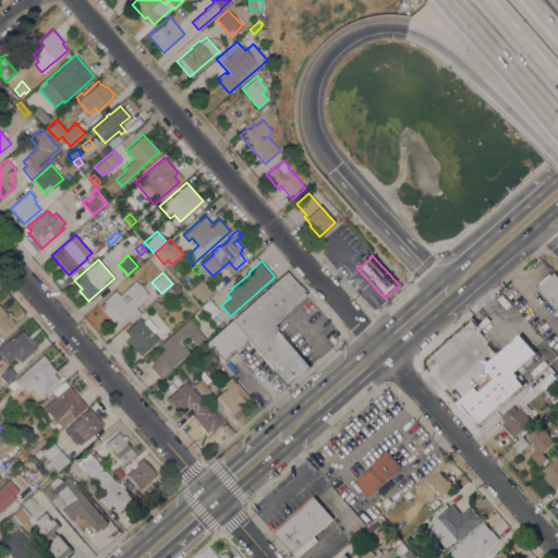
[(273,324),(310,366),(298,377),(298,376),(288,385),(247,339),(246,340),(230,322),(286,273),(296,286),(299,283),(307,294),(305,295),(273,324)]
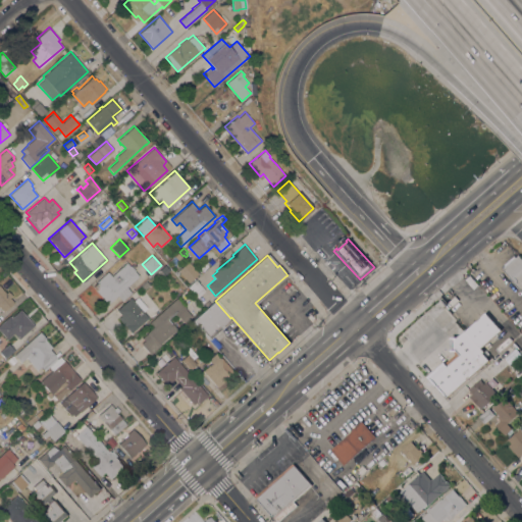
[(521,292),(503,269),(518,256),(521,260),(521,292)]
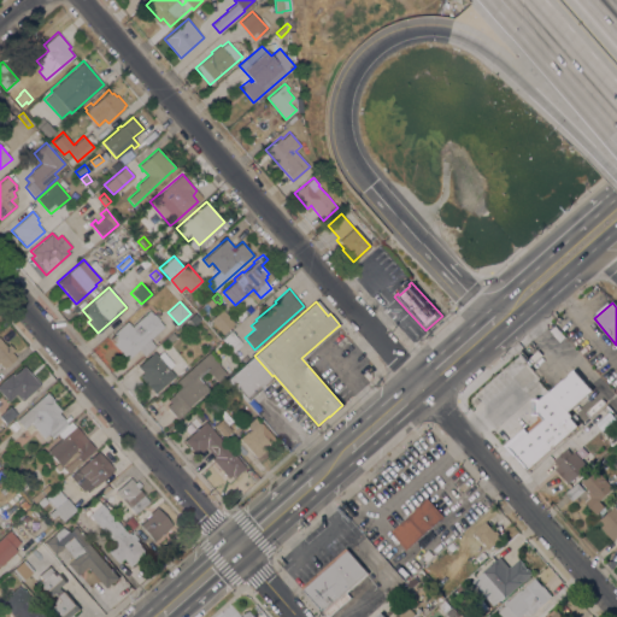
[(210,319),(222,309),(235,323),(222,334),(210,319)]
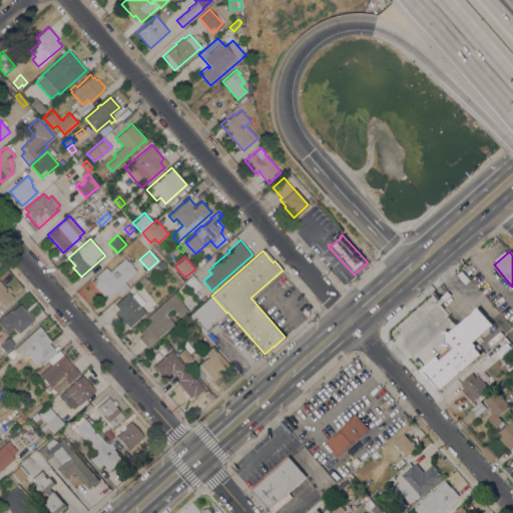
[(129,287),(120,296),(115,290),(105,299),(93,286),(94,285),(91,281),(95,278),(94,277),(105,267),(109,271),(124,258),(127,261),(128,261),(133,266),(132,267),(136,271),(124,282),(129,287)]
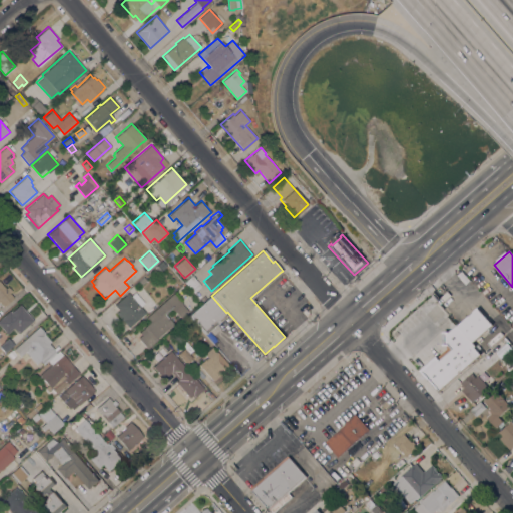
[(198,269),(194,265),(200,260),(203,264),(198,269)]
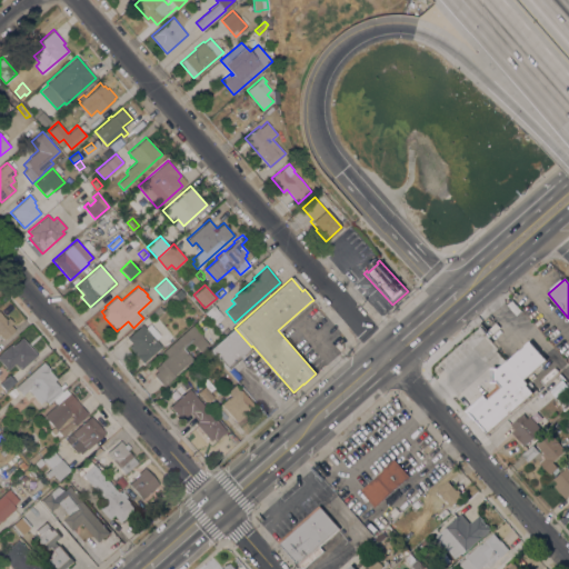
[(179,299),(173,295),(180,289),(185,295),(179,299)]
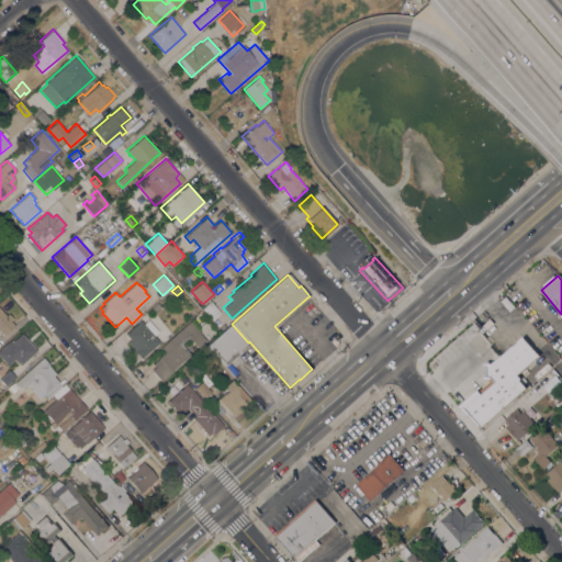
[(152,307),(158,301),(161,305),(155,312),(152,307)]
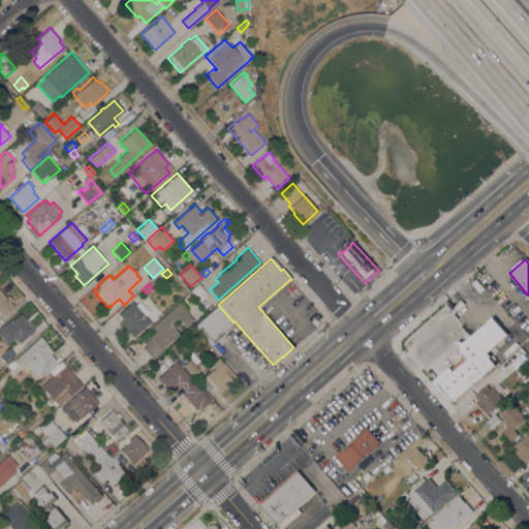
[(190,290),(198,284),(208,294),(199,302),(190,290)]
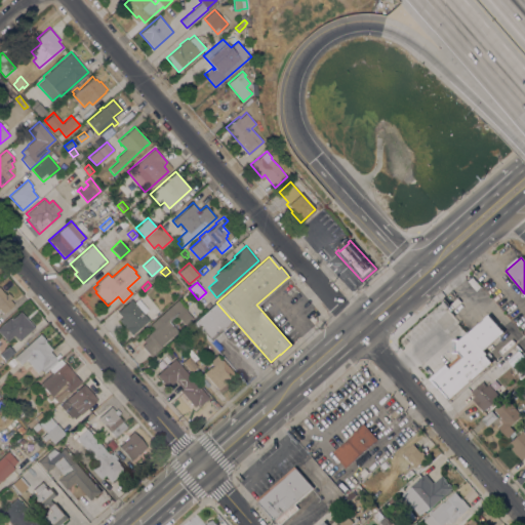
[(0,288),(5,294),(7,292),(11,297),(9,299),(13,304),(3,313),(0,310),(0,288)]
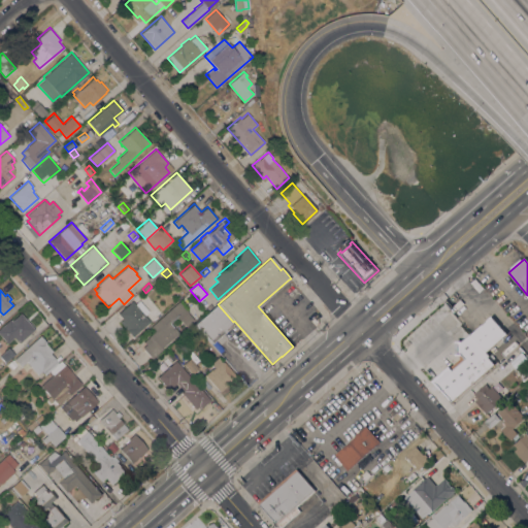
[(133,336),(120,321),(123,318),(119,312),(132,301),(135,303),(139,300),(149,310),(144,315),(150,321),(133,336)]
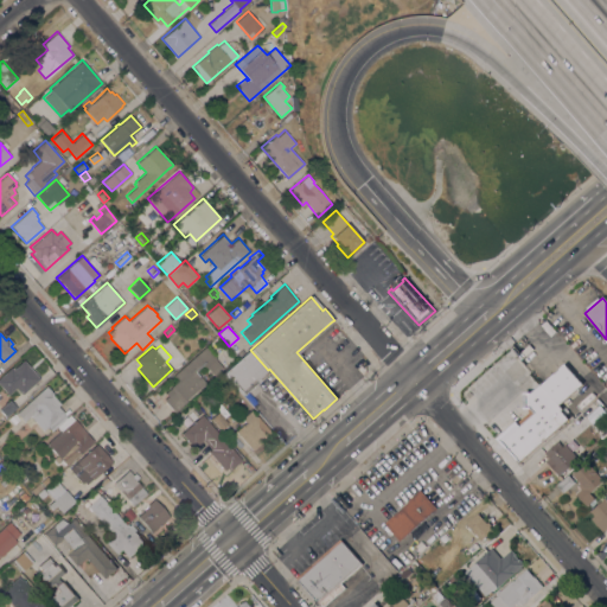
[(216,358),(216,359),(223,368),(215,376),(208,366),(206,368),(203,364),(196,371),(206,383),(200,389),(199,388),(192,394),(193,395),(174,411),(164,400),(167,395),(165,393),(171,387),(177,379),(173,375),(205,346),(216,358)]
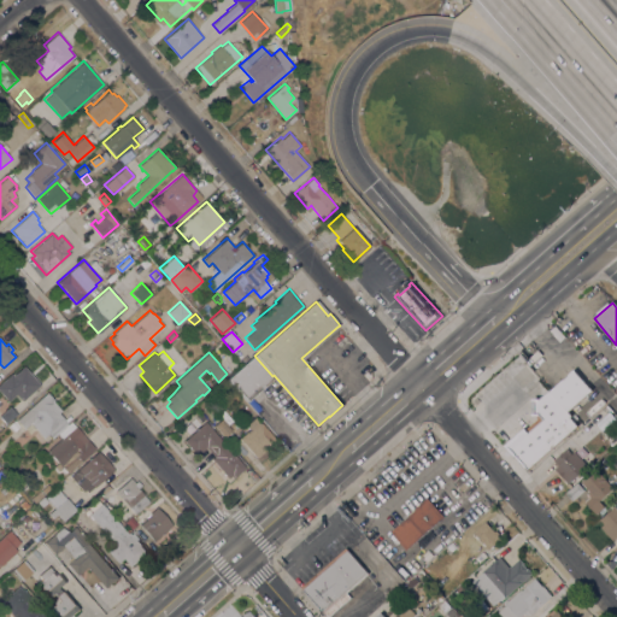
[(272,376),(246,400),(227,380),(254,356),(272,376)]
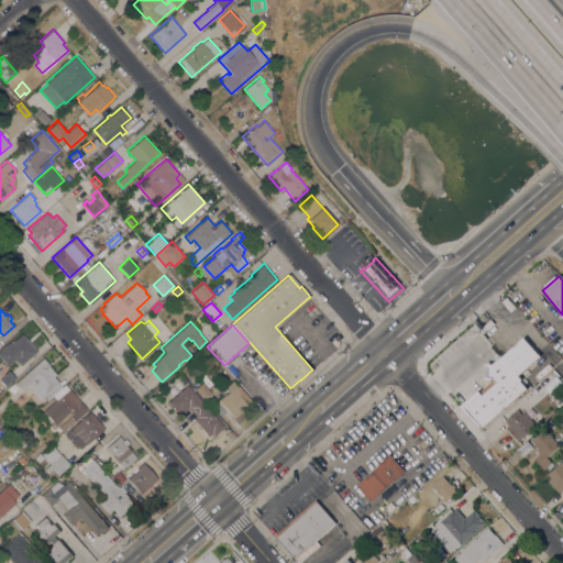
[(32,354),(21,364),(14,356),(13,357),(10,353),(4,346),(11,341),(12,343),(22,334),(28,341),(25,343),(28,346),(26,348),(32,354)]
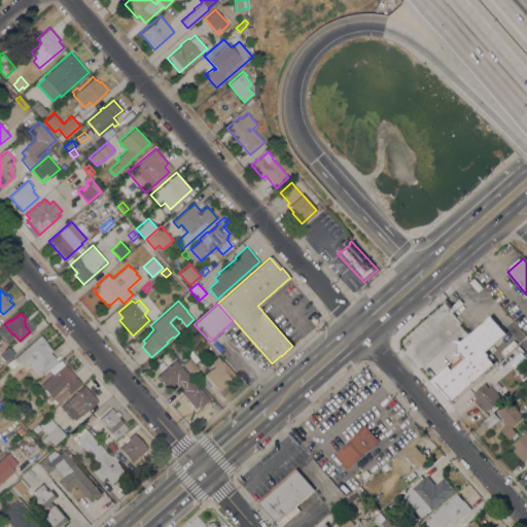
[(457,342),(468,331),(469,332),(489,316),(492,316),(503,328),(495,337),(499,341),(493,346),(489,342),(471,358),(457,342)]
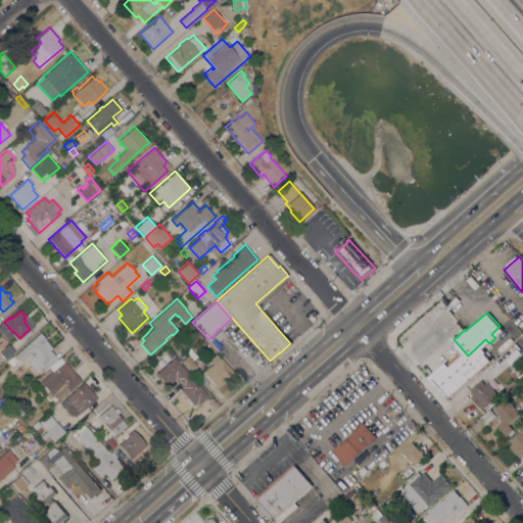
[(49,368),(49,367),(44,371),(40,367),(37,370),(26,358),(19,363),(13,355),(40,332),(45,339),(52,347),(49,349),(54,354),(54,355),(58,360),(49,368)]
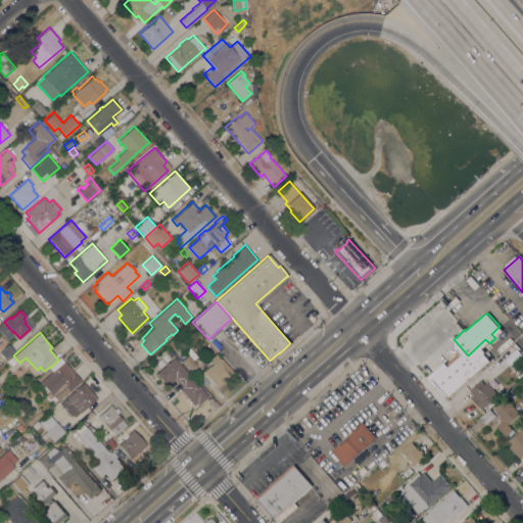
[(14,350),(5,359),(0,352),(0,340),(3,338),(14,350)]
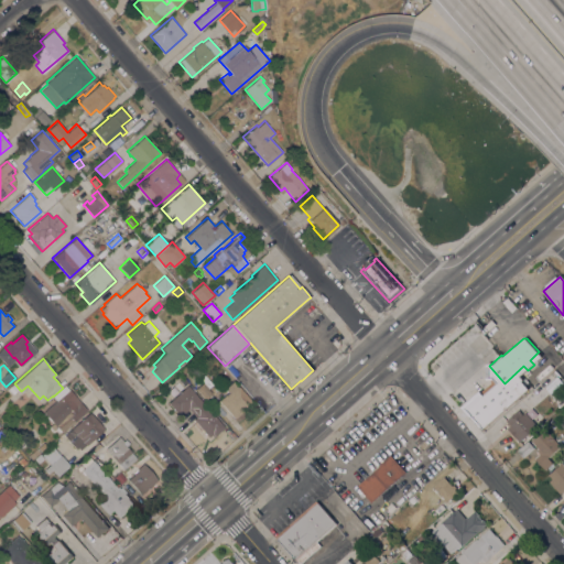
[(235,419),(218,400),(228,391),(225,388),(232,381),(252,402),(235,419)]
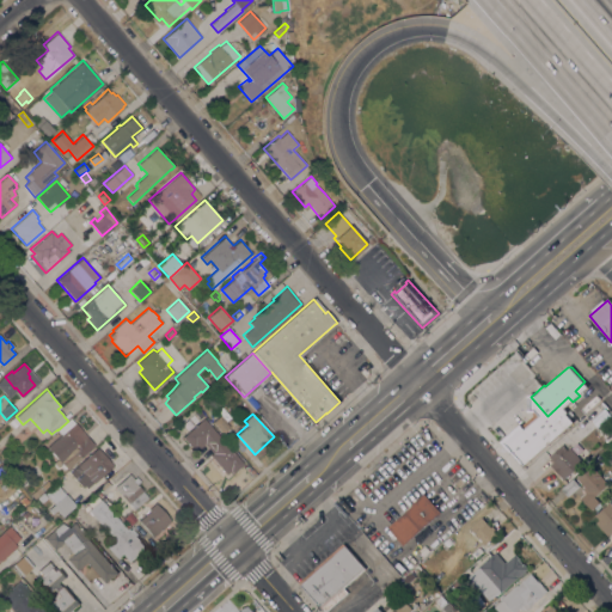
[(231,427),(222,433),(212,421),(220,415),(231,427)]
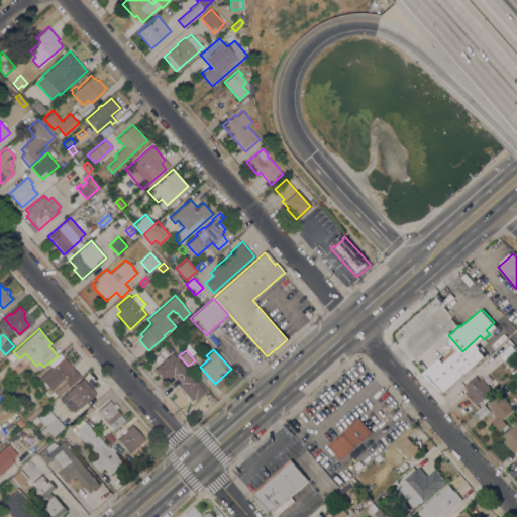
[(12,351),(16,356),(12,360),(7,355),(12,351)]
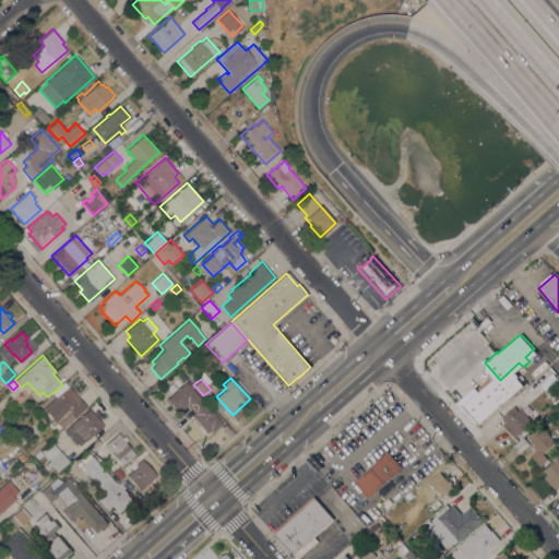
[(186,381),(223,423),(213,431),(211,429),(206,432),(192,415),(194,413),(187,404),(180,411),(177,406),(175,408),(166,399),(186,381)]
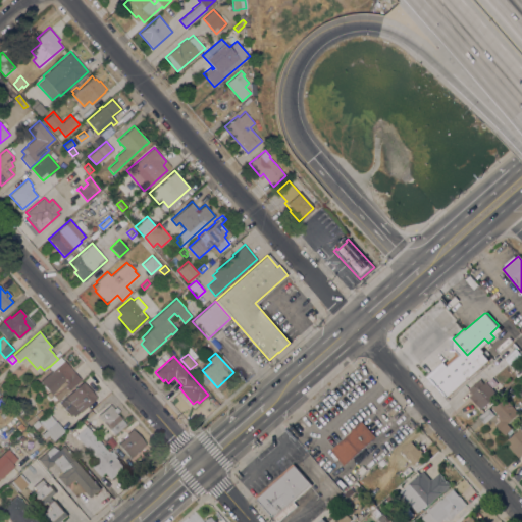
[(63,360),(81,379),(57,400),(53,395),(49,399),(46,395),(49,392),(40,380),(52,370),(49,367),(58,359),(60,357),(63,360)]
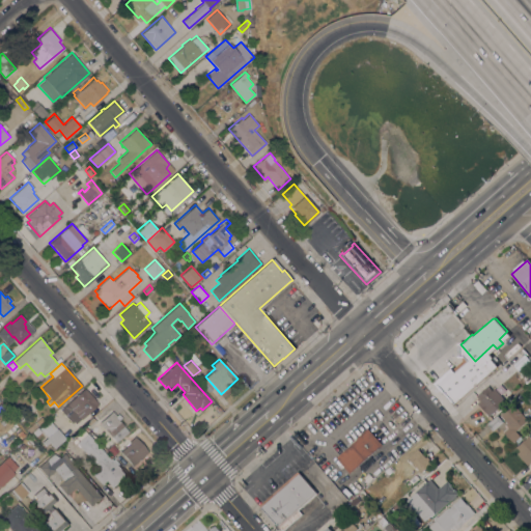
[(477,403),(480,400),(475,395),(486,386),(492,391),(495,388),(506,401),(494,412),(495,413),(493,415),(492,414),(490,416),(485,412),(484,413),(479,407),(480,406),(477,403)]
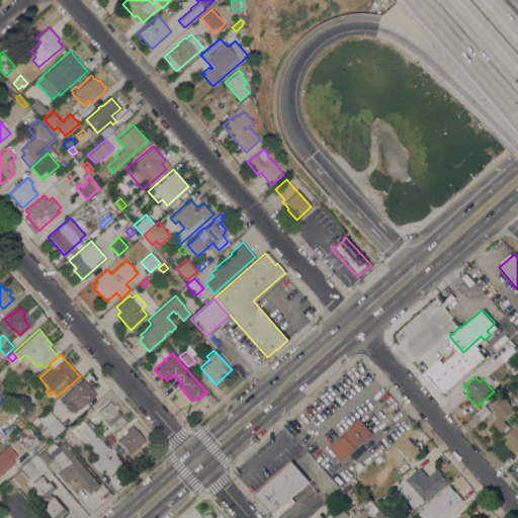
[(82,378),(96,394),(79,409),(79,408),(74,413),(72,411),(70,412),(59,400),(66,394),(66,393),(82,378)]
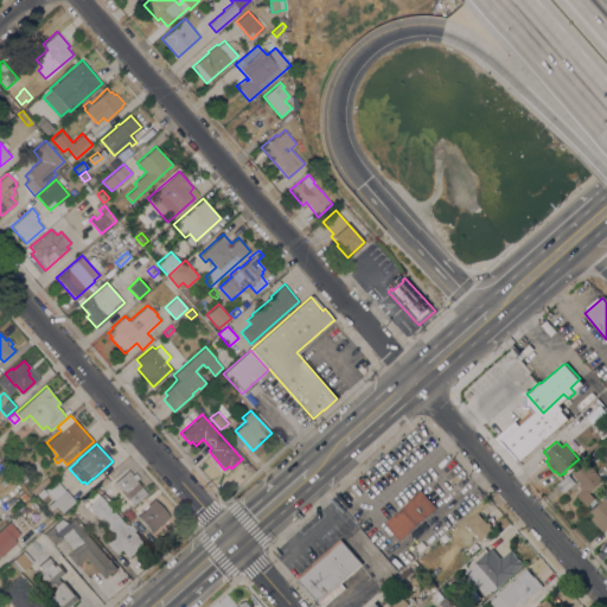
[(14,471),(11,467),(18,461),(21,465),(14,471)]
